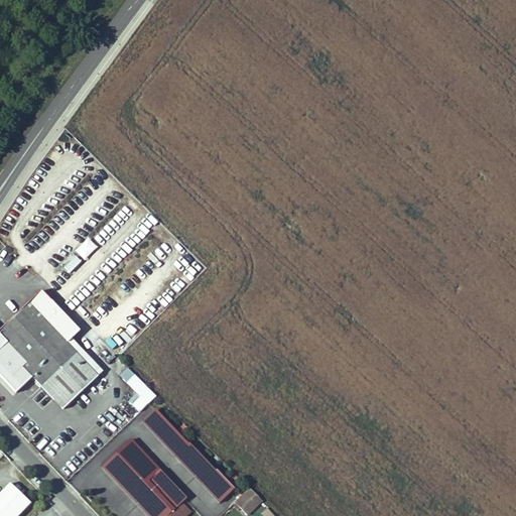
[(87,237),(65,267),(73,273),(95,243),(87,237)]
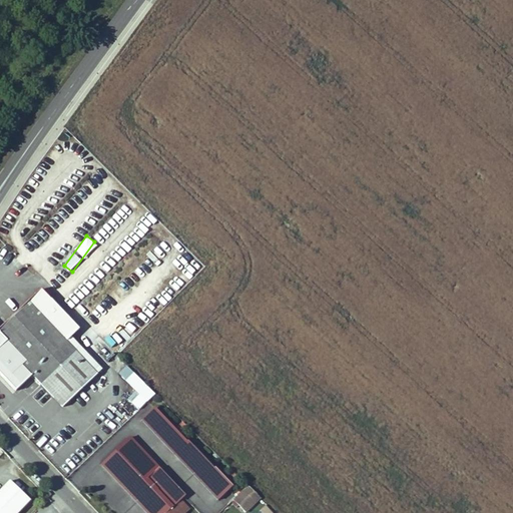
[(0,358),(44,318),(29,303),(0,330),(0,358)]
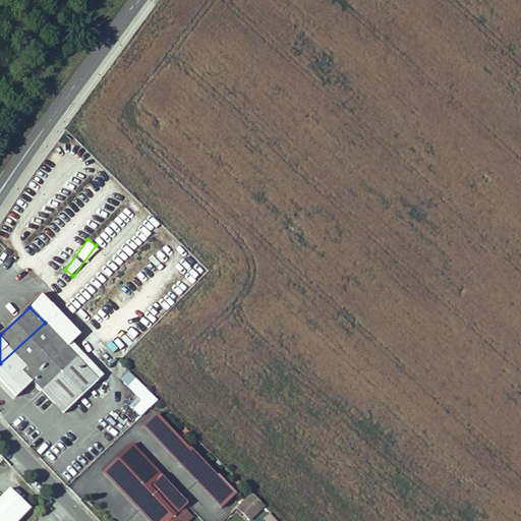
[(23,370),(57,405),(92,371),(70,349),(73,346),(61,334),(58,337),(45,323),(0,363),(0,367),(13,381),(23,370)]
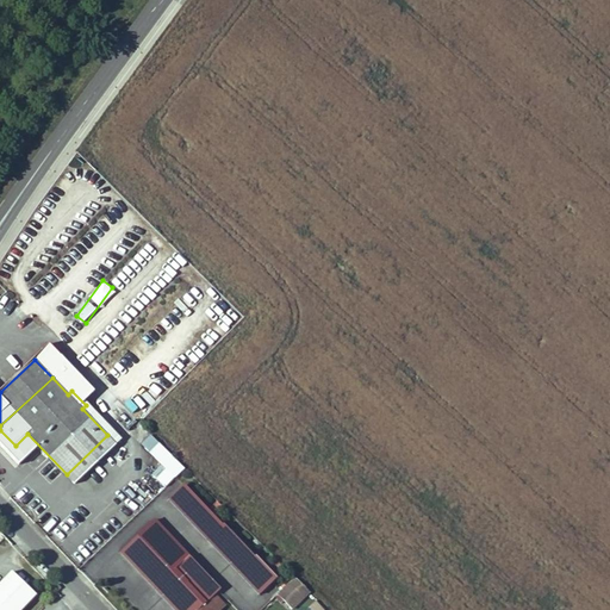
[(166,487),(185,466),(150,434),(141,443),(162,464),(151,474),(166,487)]
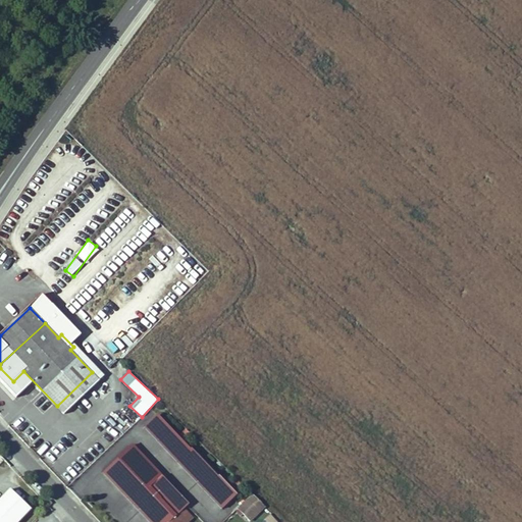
[(100,380),(92,372),(57,406),(64,414),(100,380)]
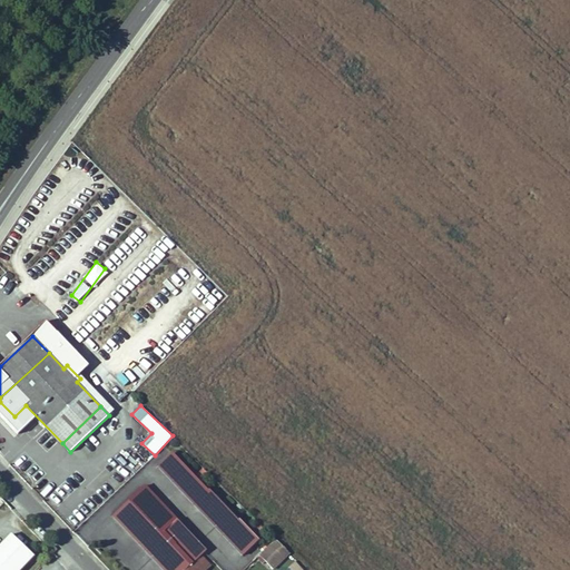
[(158,467),(199,512),(216,497),(207,489),(206,490),(173,453),(158,467)]
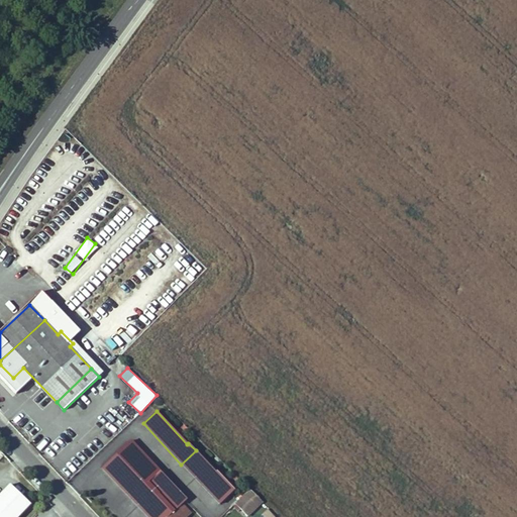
[(102,470),(136,506),(167,478),(132,440),(102,470)]
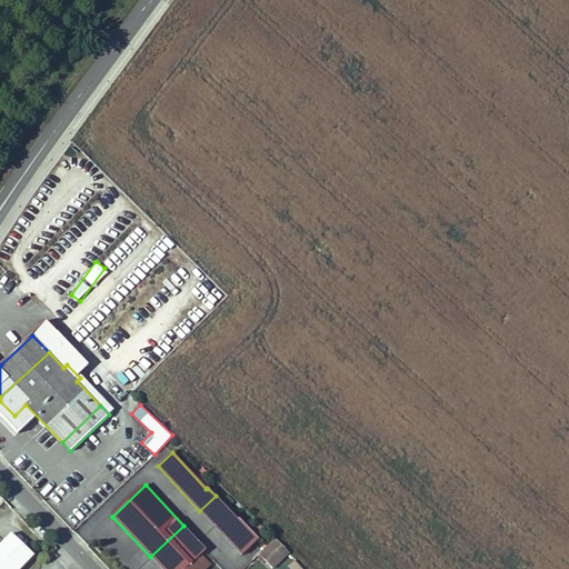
[(238,520),(216,496),(199,511),(241,556),(258,539),(239,519),(238,520)]
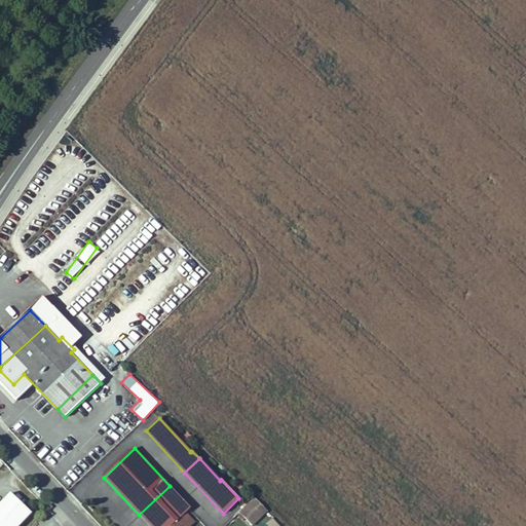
[(178,519),(189,509),(170,486),(139,515),(149,525),(178,525),(175,522),(178,519)]
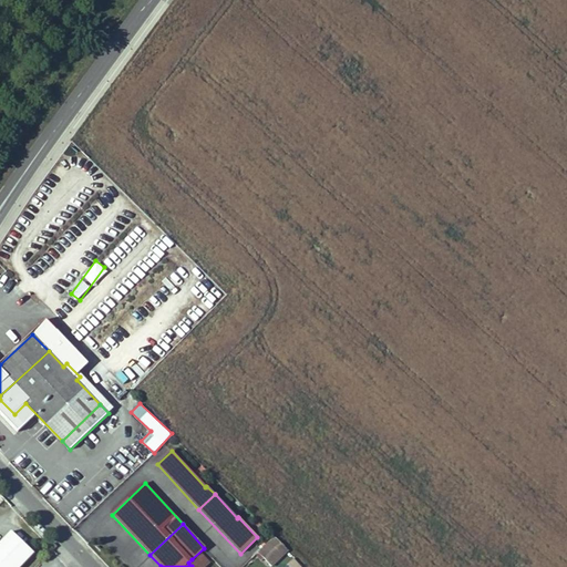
[(0,566),(17,566),(31,553),(9,533),(0,542),(0,566)]
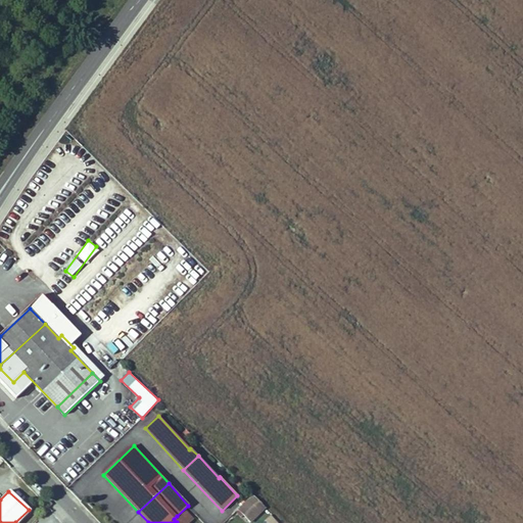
[(247,522),(248,522),(265,508),(251,495),(236,511),(247,522)]
